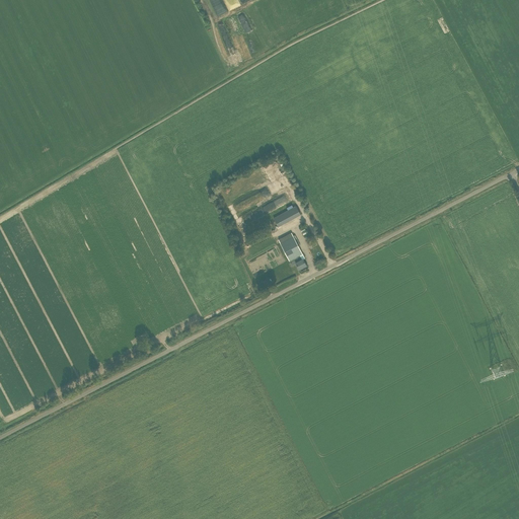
[(237,14),(242,25),(246,23),(241,12),(237,14)]
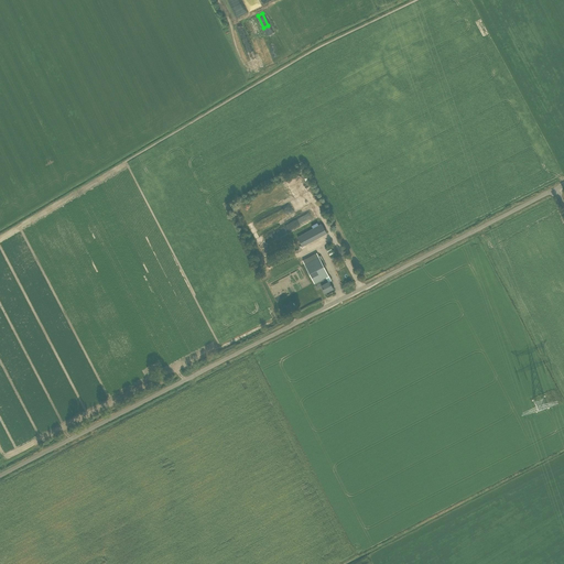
[(248,43),(243,46),(249,56),(253,54),(248,43)]
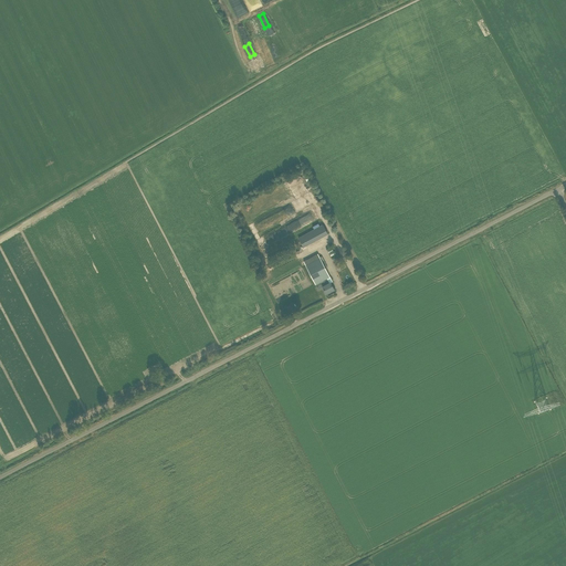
[(323,224),(314,229),(320,239),(328,234),(323,224)]
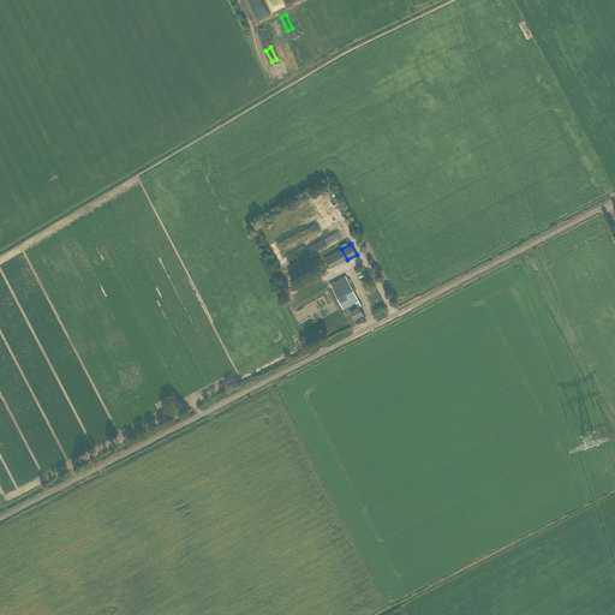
[(342,309),(356,303),(359,302),(359,300),(358,300),(348,281),(333,288),(332,286),(302,302),(312,324),(342,309)]
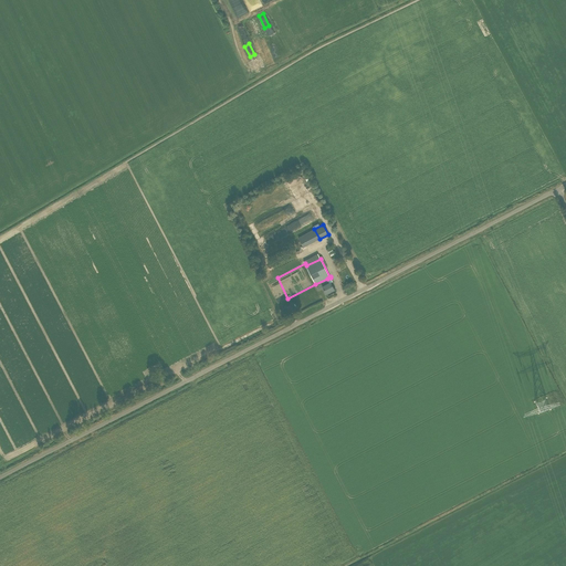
[(326,294),(334,290),(331,283),(333,282),(329,283),(327,279),(315,284),(318,290),(323,287),(326,294)]
